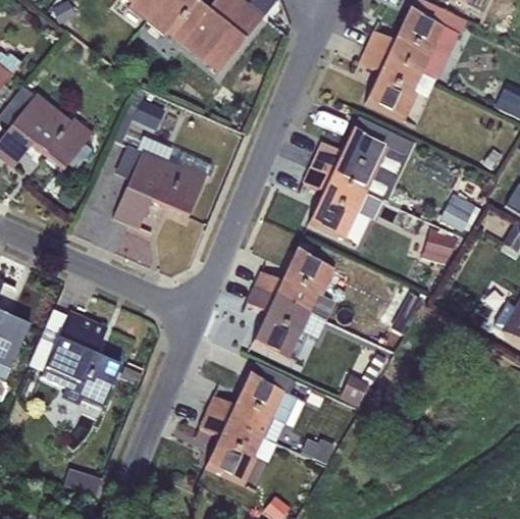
[(69,0),(52,9),(60,24),(76,15),(69,0)]
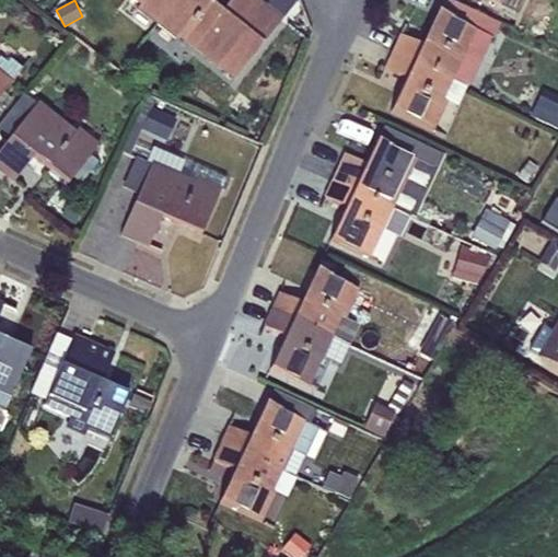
[(135,0),(140,4),(137,7),(157,22),(175,0),(135,0)]
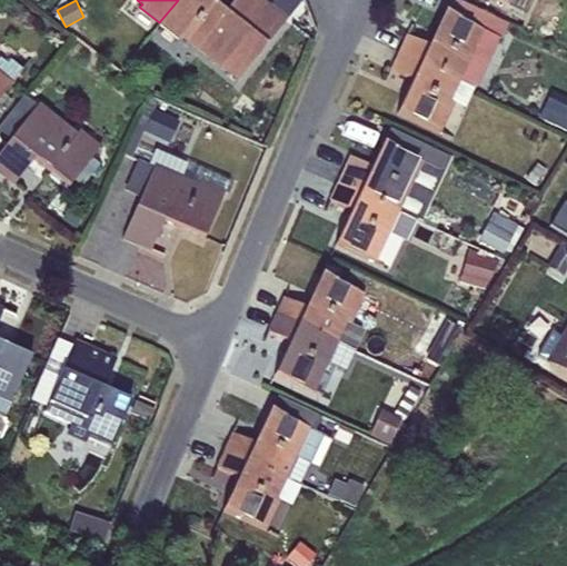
[(178,0),(159,22),(180,39),(183,36),(239,78),(288,18),(270,3),(266,0),(234,0),(226,10),(212,0),(178,0)]
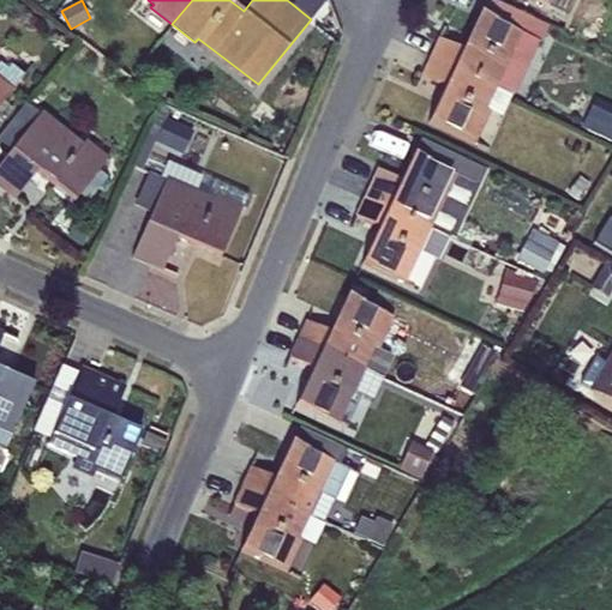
[(294,0),(292,4),(311,19),(323,4),(319,0),(294,0)]
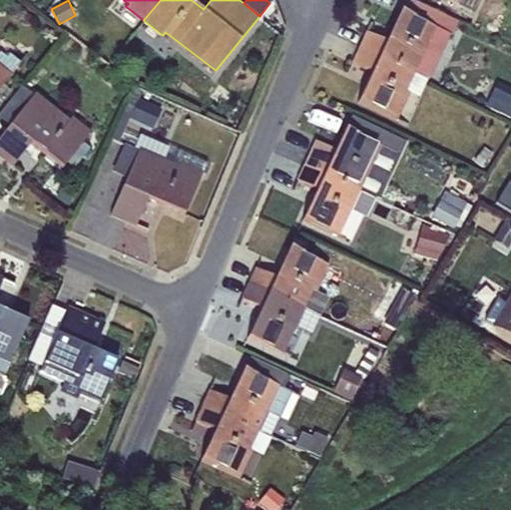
[(405,0),(401,9),(451,32),(453,33),(458,20),(415,0),(405,0)]
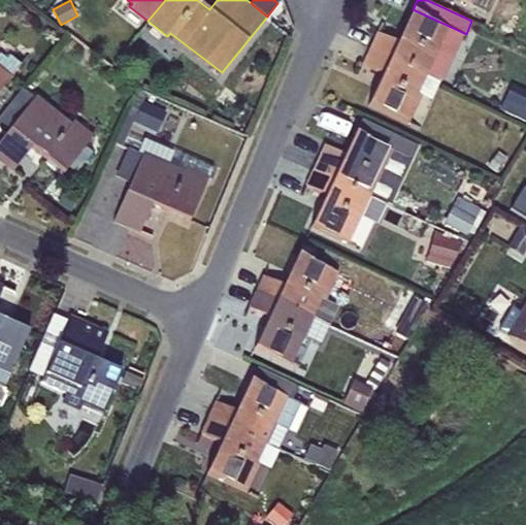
[(466,0),(487,9),(491,0),(466,0)]
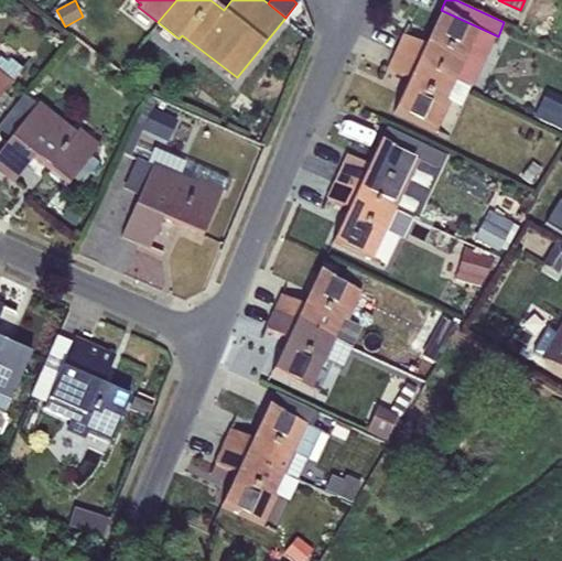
[(403,33),(396,50),(472,86),(496,35),(441,10),(425,43),(403,33)]
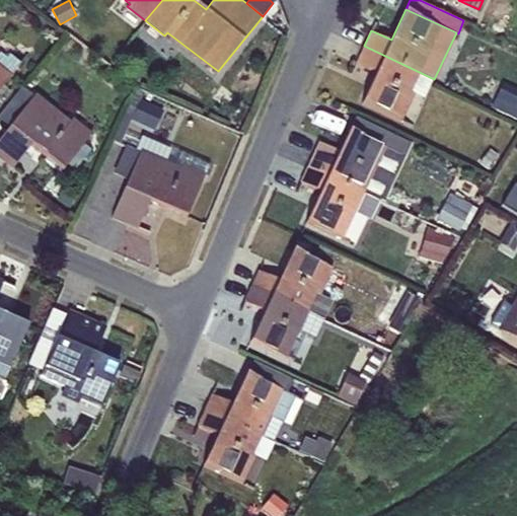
[(434,79),(364,46),(357,62),(376,71),(362,101),(401,120),(415,93),(425,97),(434,79)]
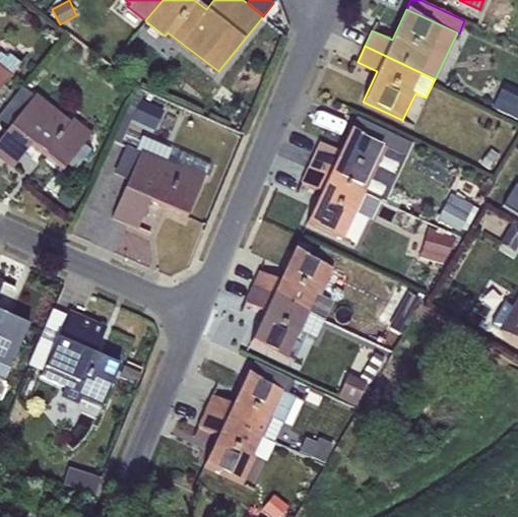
[(0,88),(22,61),(11,53),(4,54),(1,51),(0,52),(0,88)]
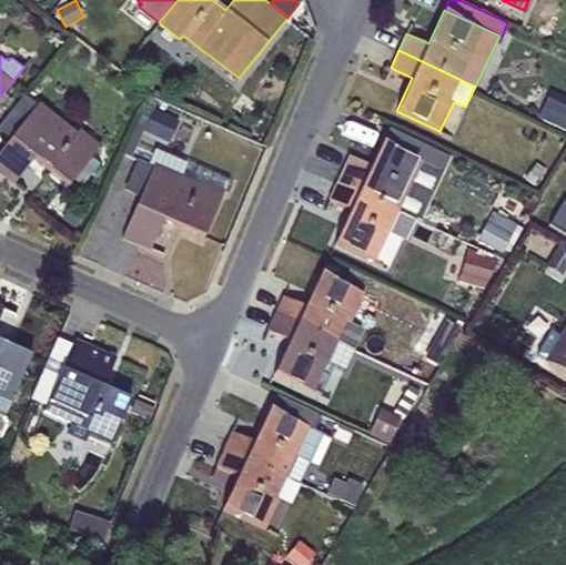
[(565,92),(553,86),(539,115),(565,128),(565,92)]
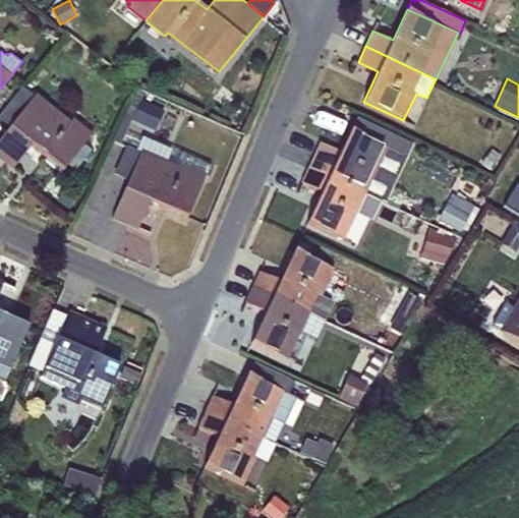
[(0,117),(10,125),(35,95),(23,87),(0,115),(0,117)]
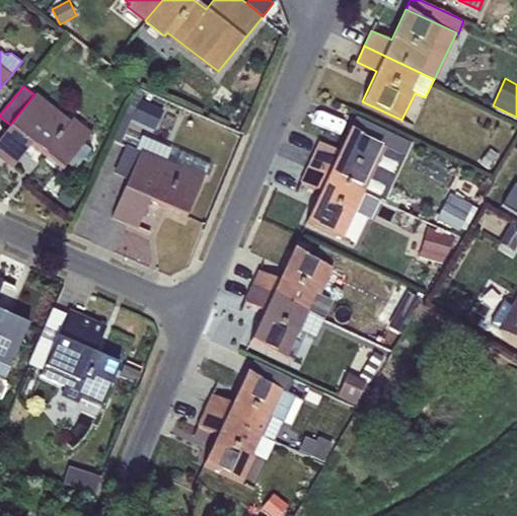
[(138,86),(115,139),(122,142),(145,89),(138,86)]
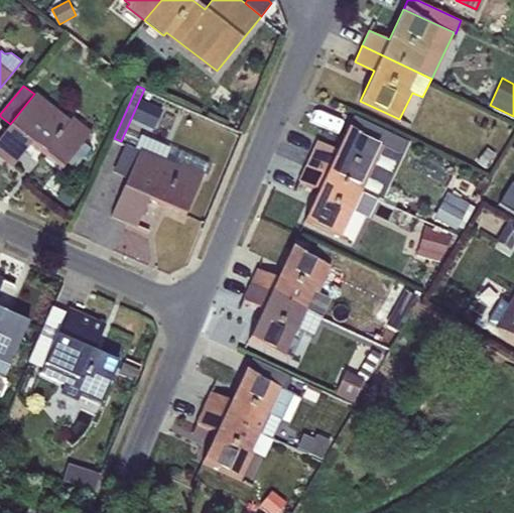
[(34,94),(10,124),(0,137),(0,155),(13,165),(31,142),(63,167),(68,162),(75,167),(90,147),(83,142),(92,131),(73,116),(71,119),(36,92),(34,94)]
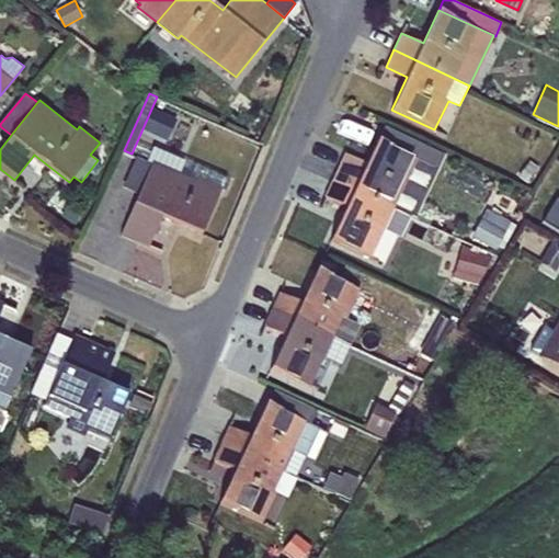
[(157,109),(146,129),(168,139),(178,118),(157,109)]
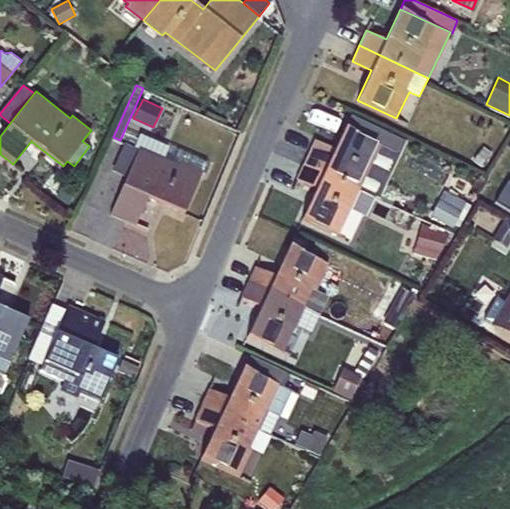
[(311,148),(304,163),(376,197),(379,198),(407,140),(351,114),(331,157),(311,148)]
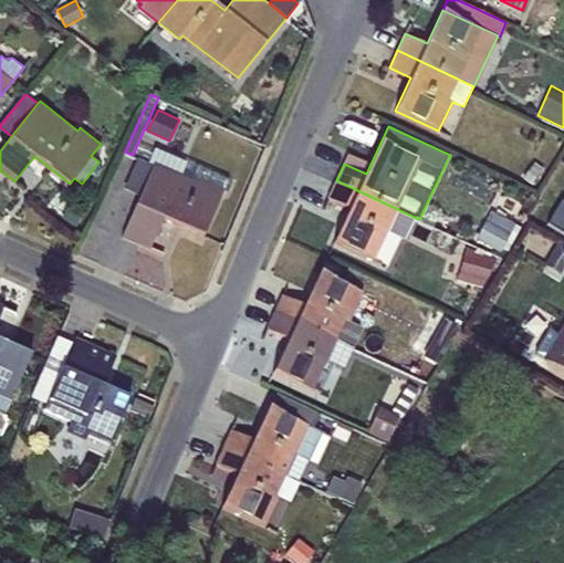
[(141,196),(123,236),(150,247),(164,217),(205,235),(225,188),(229,190),(233,180),(156,147),(149,162),(138,157),(125,189),(141,196)]
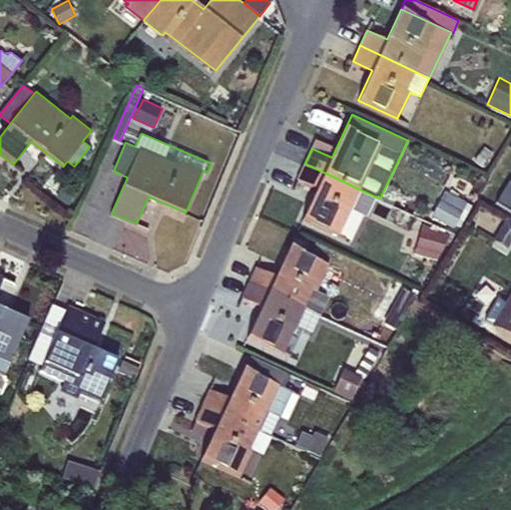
[(377,197),(305,163),(298,179),(317,188),(303,218),(352,241),(364,214),(368,216),(377,197)]
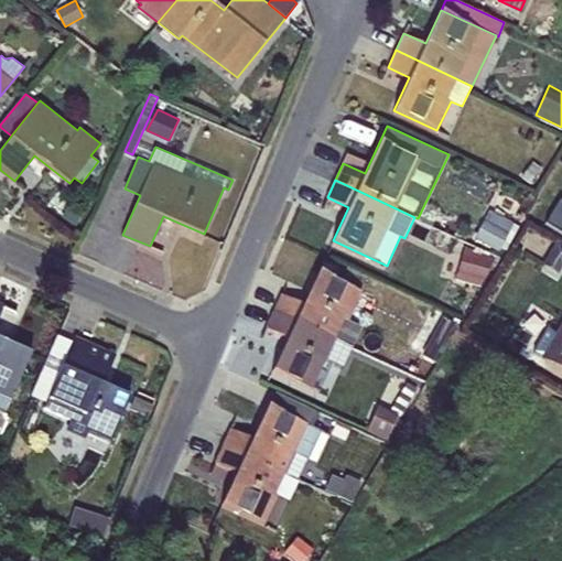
[(561,198),(548,223),(561,232),(561,198)]
